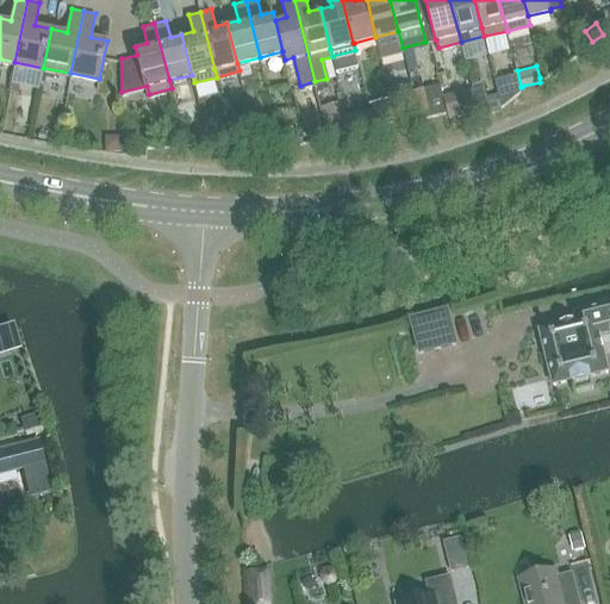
[(506,74),(495,76),(502,104),(511,95),(506,74)]
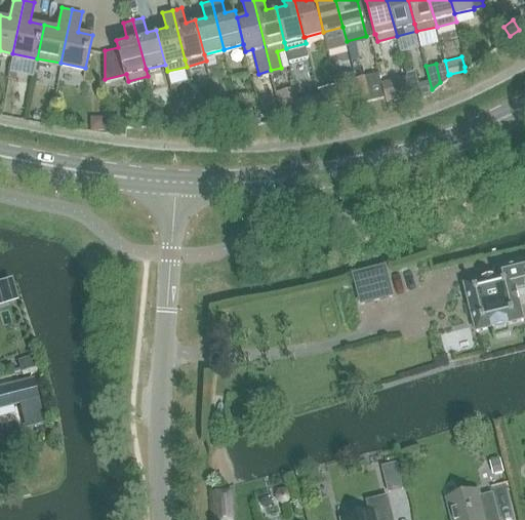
[(379,70),(356,76),(356,79),(361,100),(386,93),(379,70)]
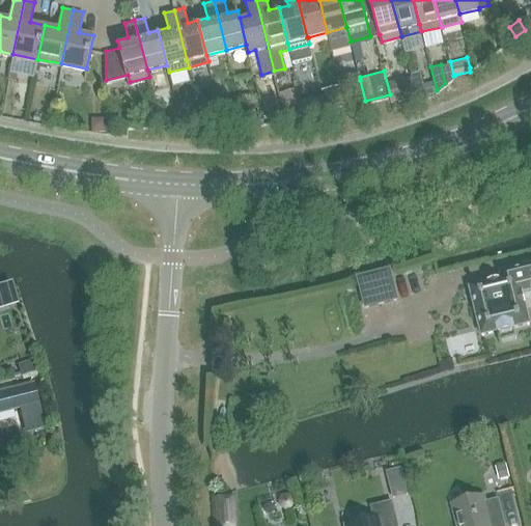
[(432,79),(415,84),(417,91),(417,94),(436,90),(432,79)]
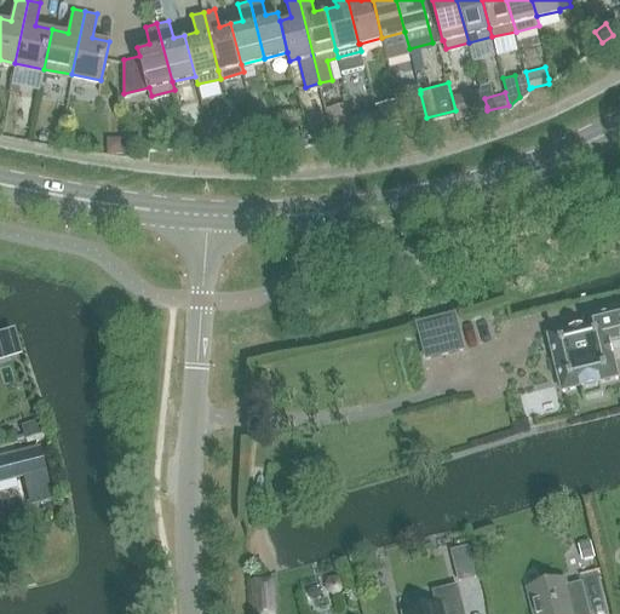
[(420,93),(397,99),(402,120),(403,124),(426,118),(420,93)]
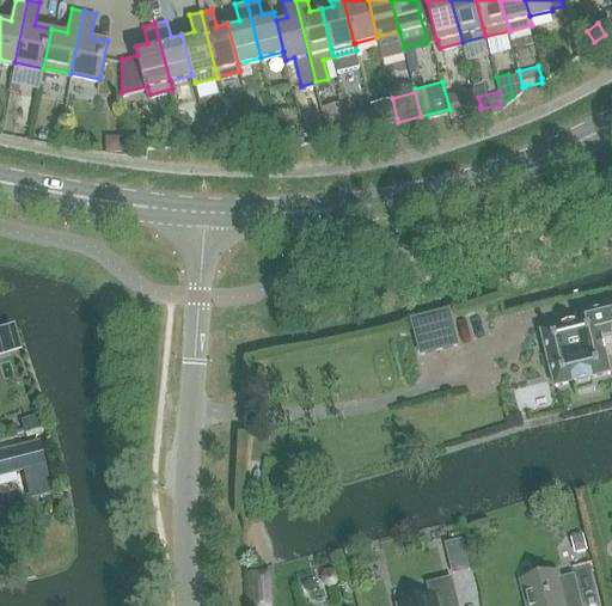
[(452,112),(477,106),(473,92),(448,98),(452,112)]
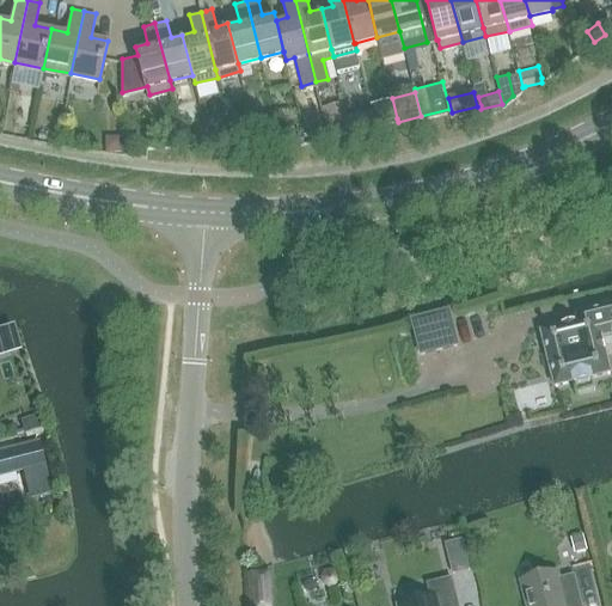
[(391,96),(371,101),(375,121),(396,115),(391,96)]
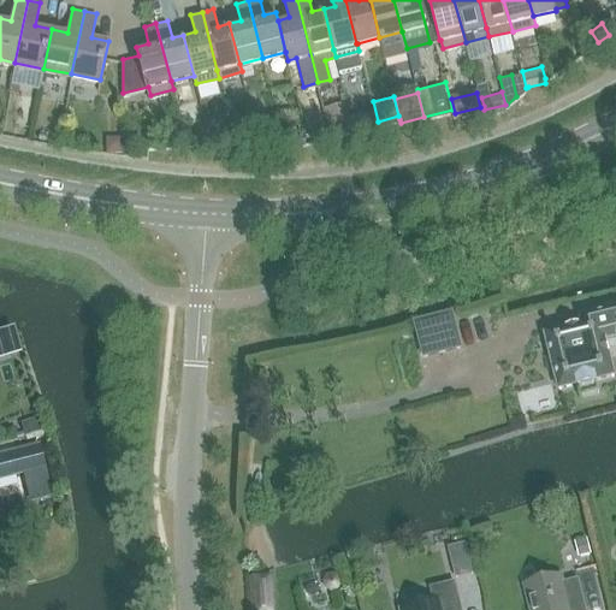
[(295,107),(280,111),(284,124),(298,120),(295,107)]
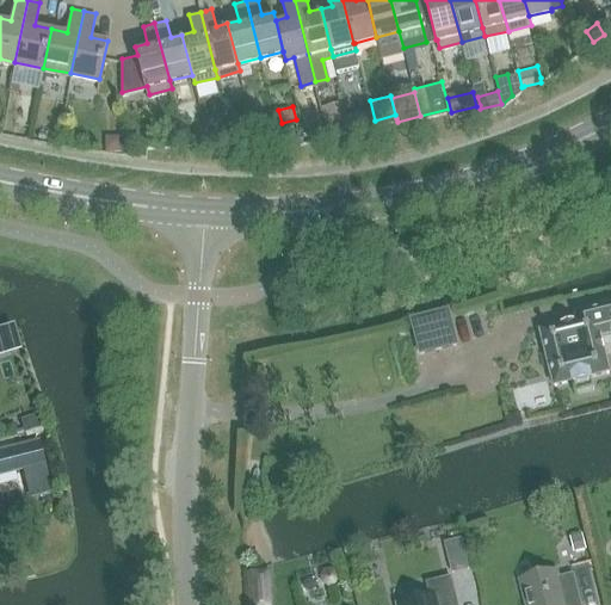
[(370,107),(347,112),(351,129),(374,124),(370,107)]
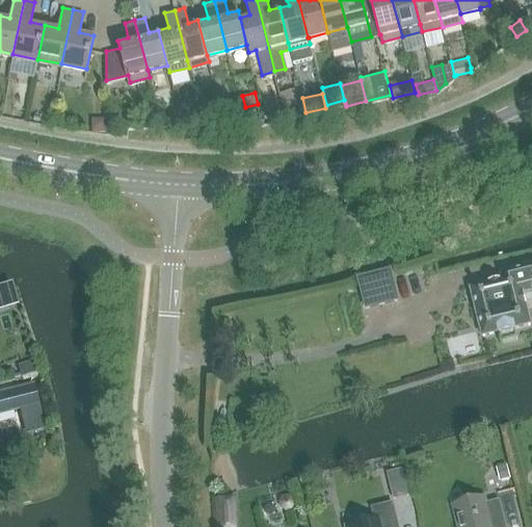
[(302,98),(282,103),(286,117),(306,112),(302,98)]
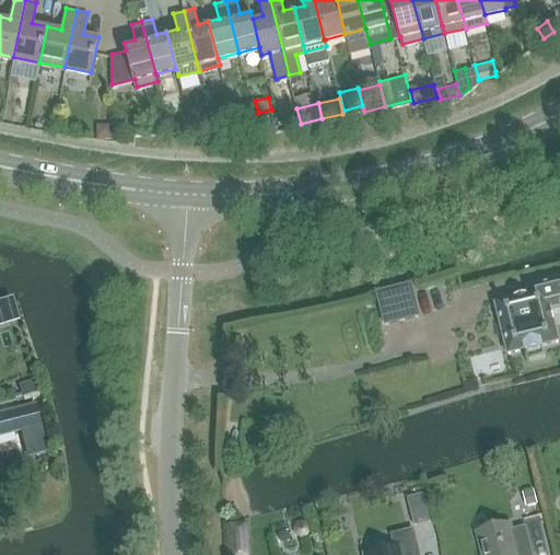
[(246,106),(234,108),(236,118),(249,116),(246,106)]
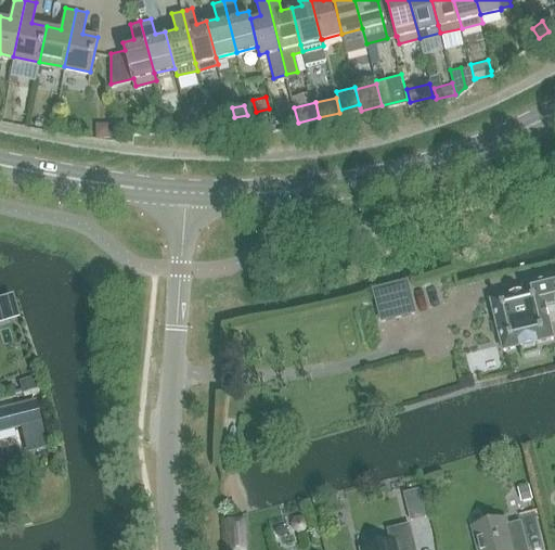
[(294,113),(282,116),(284,124),(296,120),(294,113)]
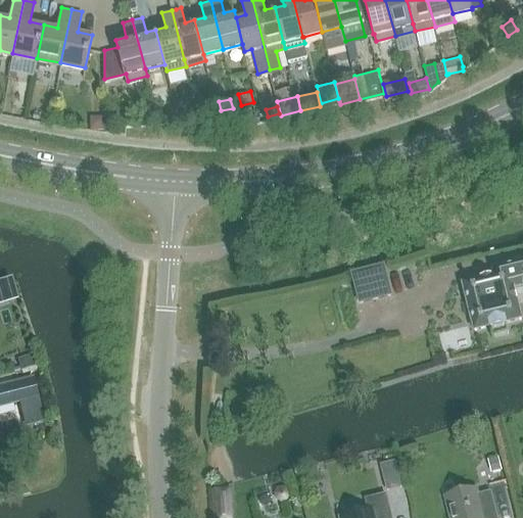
[(95,114),(90,120),(90,128),(103,128),(103,114),(95,114)]
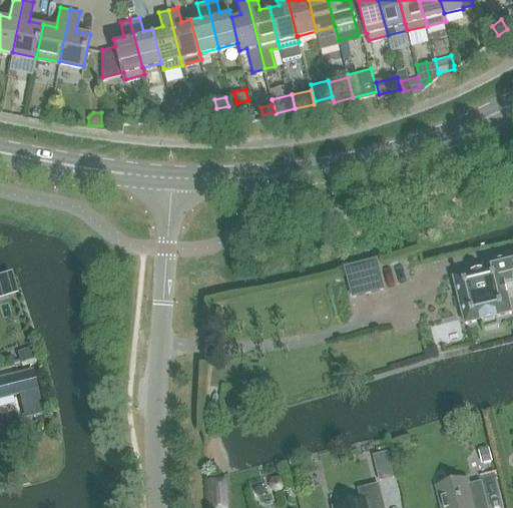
[(485,268),(454,275),(463,310),(466,321),(481,317),(482,323),(498,319),(497,313),(511,310),(508,298),(503,280),(506,279),(512,277),(512,251),(483,260),(485,268)]
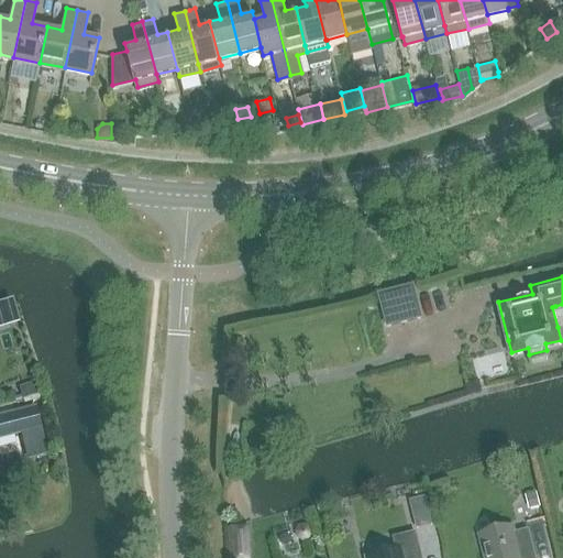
[(384,291),(379,292),(387,324),(423,315),(415,282),(384,291)]
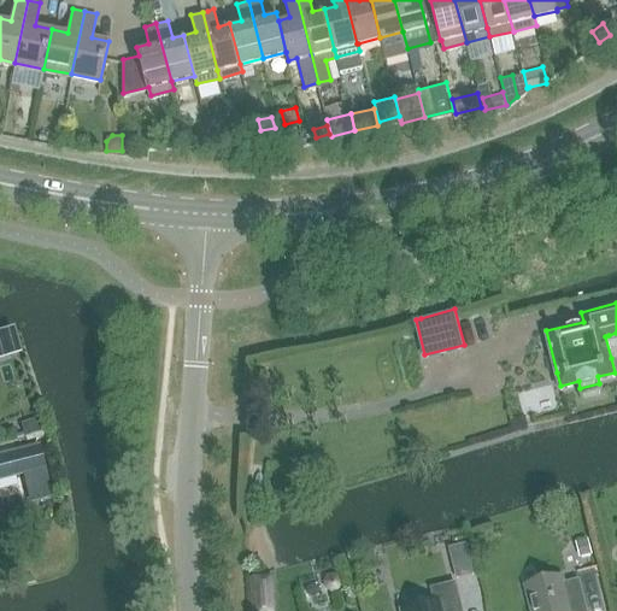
[(0,353),(19,348),(12,324),(0,327),(0,353)]
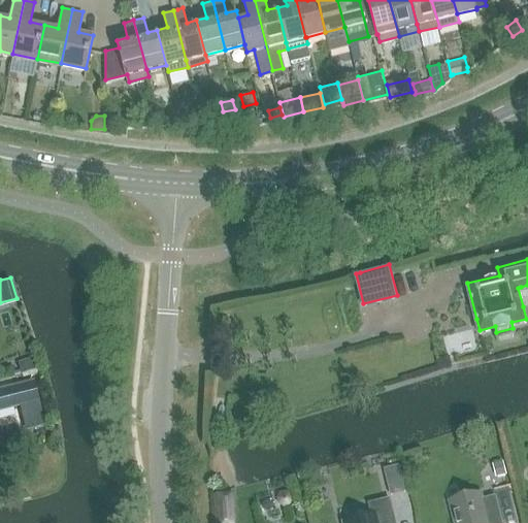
[(28,357),(15,361),(19,372),(32,368),(28,357)]
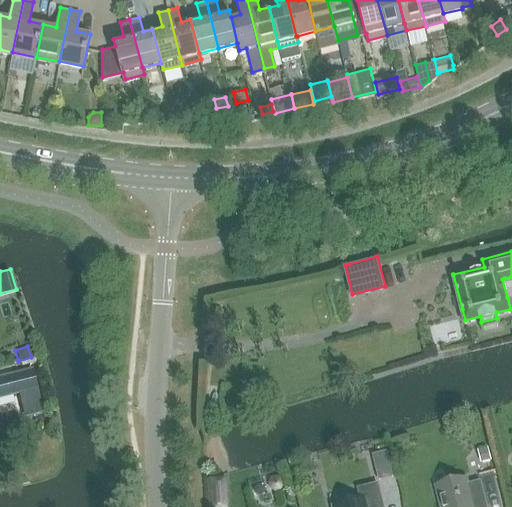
[(32,366),(0,374),(0,394),(18,390),(24,415),(43,410),(37,385),(32,366)]
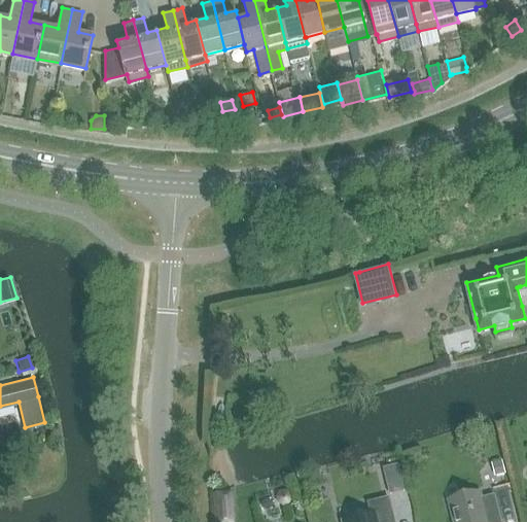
[(502,457),(492,460),(495,472),(505,470),(502,457)]
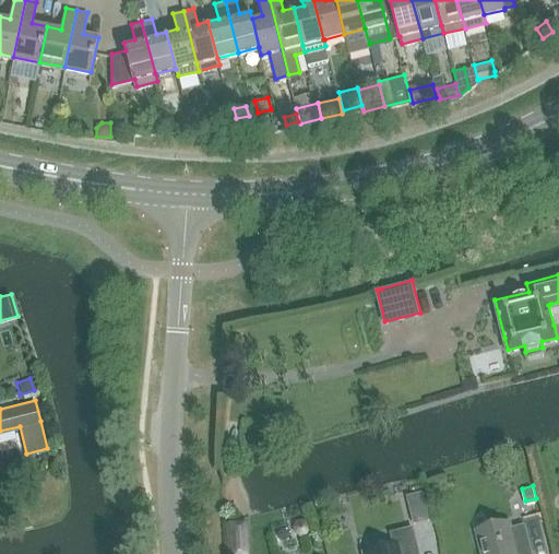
[(408,505),(425,501),(423,490),(406,493),(408,505)]
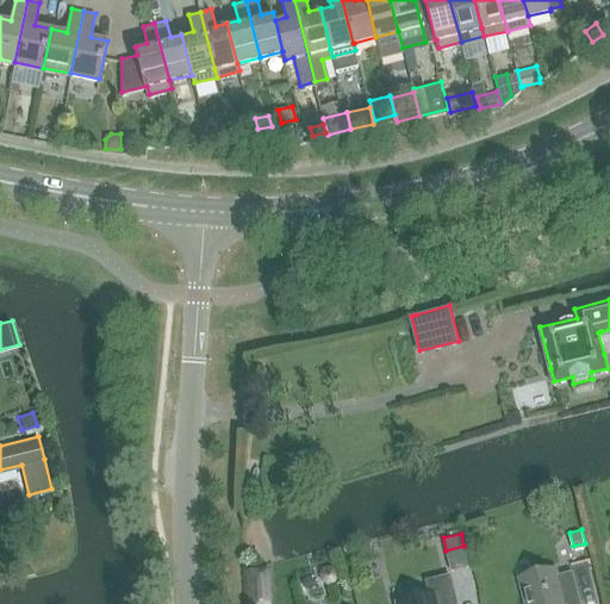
[(323,565),(319,570),(321,577),(327,580),(332,578),(336,573),(335,566),(329,562),(323,565)]
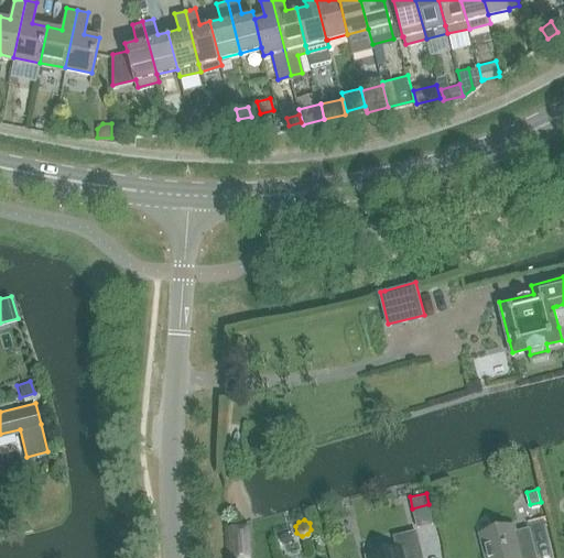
[(514,528),(513,522),(480,531),(486,557),(537,557),(529,525),(514,528)]
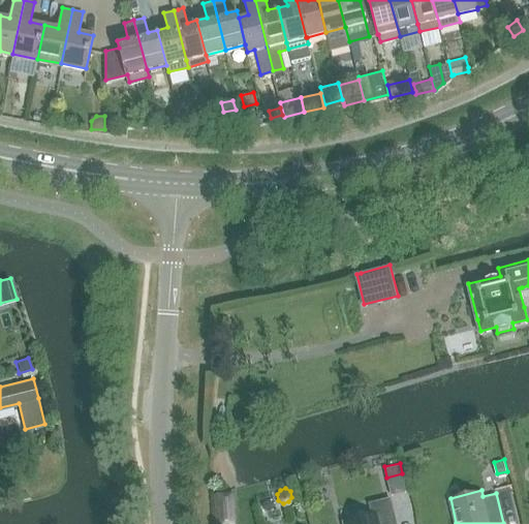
[(344,523),(396,523),(390,497),(370,501),(373,513),(344,520),(344,523)]
